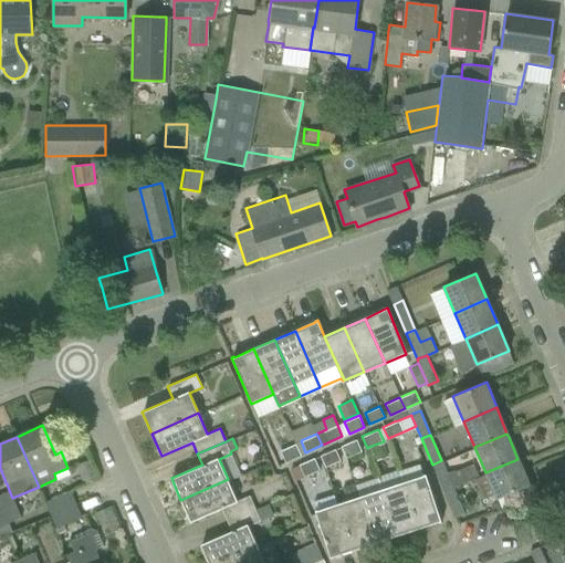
[(356,439),(341,445),(345,456),(361,450),(356,439)]
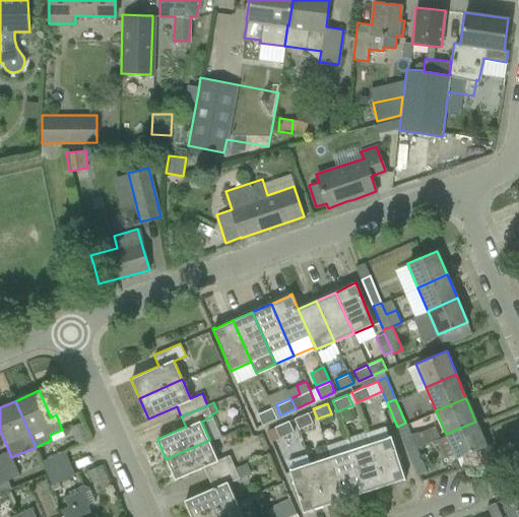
[(262,424),(276,417),(271,406),(257,412),(262,424)]
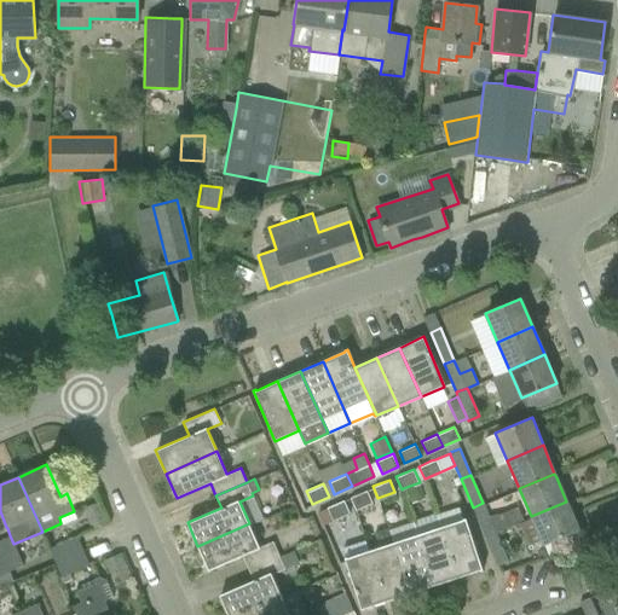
[(367,489),(351,497),(357,509),(373,502),(367,489)]
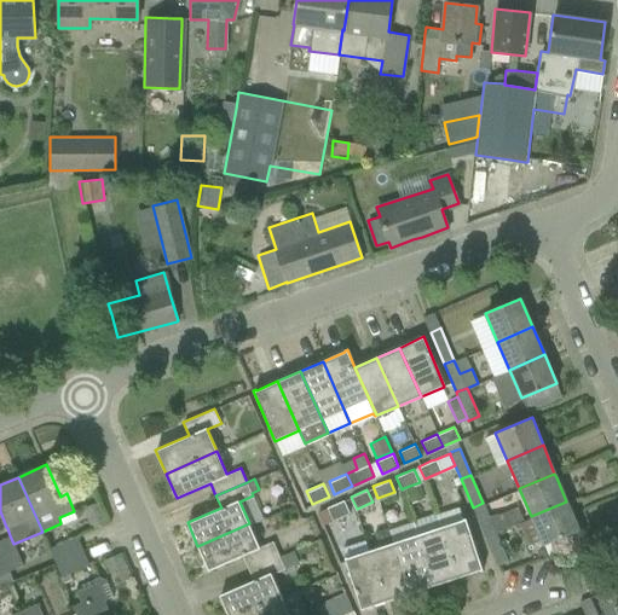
[(351,497),(327,506),(333,520),(357,509),(351,497)]
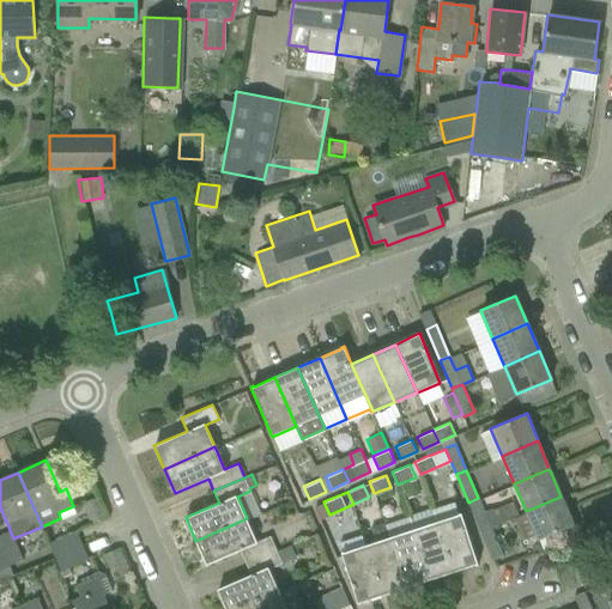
[(573,524),(561,497),(526,511),(539,540),(552,533),(573,524)]
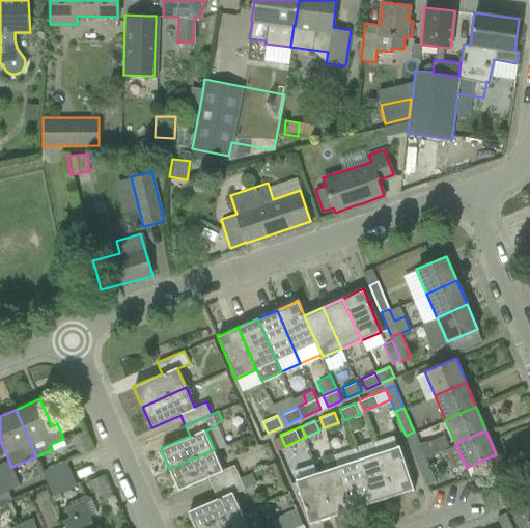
[(414,432),(406,436),(416,460),(424,455),(419,442),(414,432)]
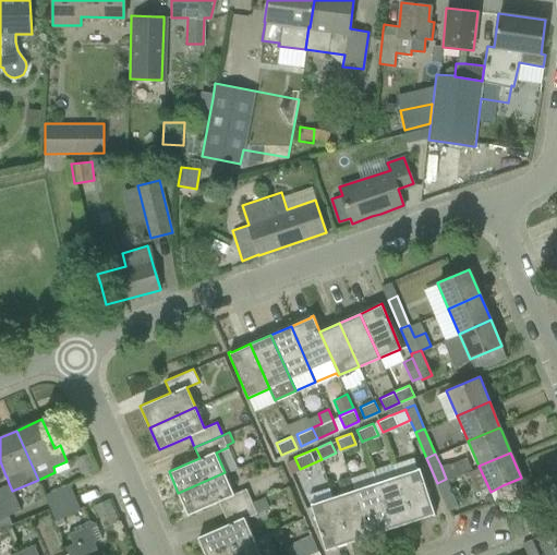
[(85,473),(97,468),(91,455),(79,460),(85,473)]
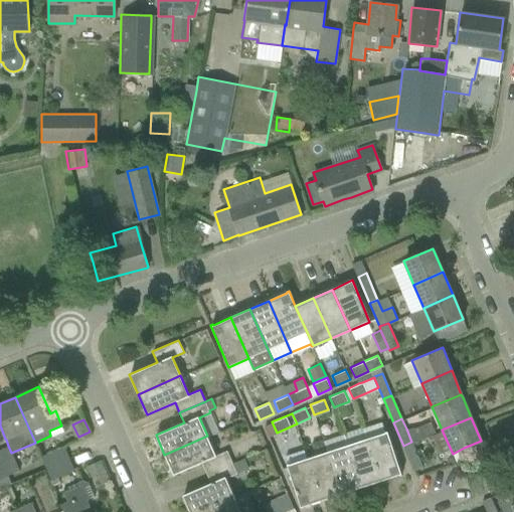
[(431,421),(417,427),(422,437),(435,432),(431,421)]
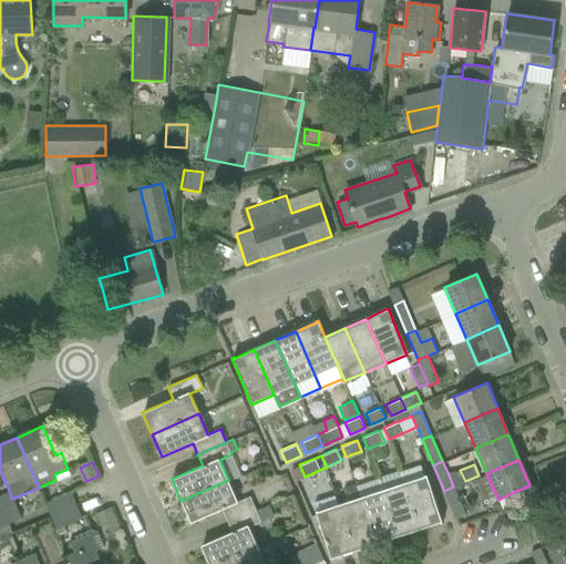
[(399,471),(378,478),(383,490),(398,535),(418,530),(419,529),(403,483),(400,471),(399,471)]
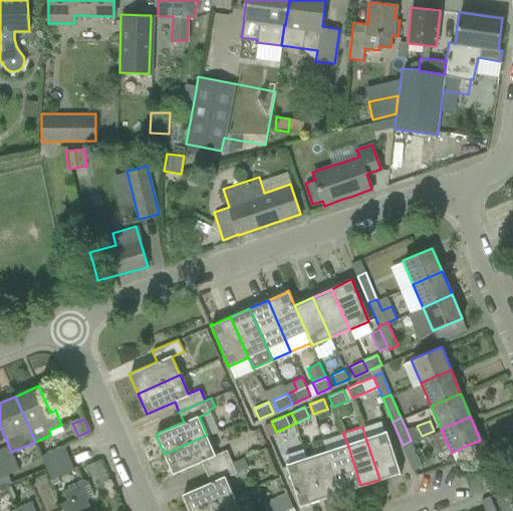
[(386,431),(365,438),(379,479),(398,473),(399,474),(401,473),(386,431)]
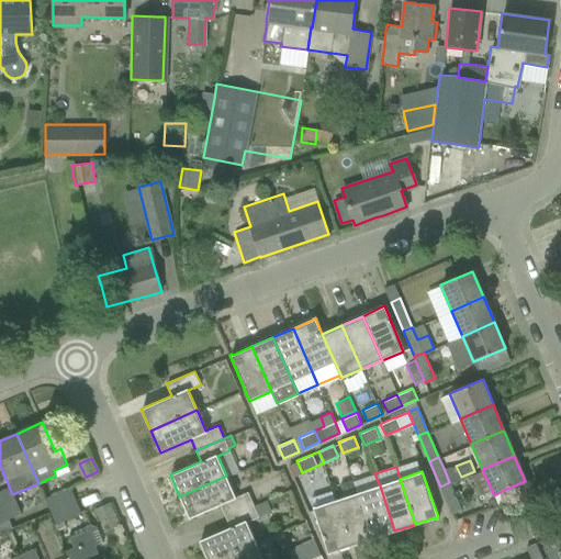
[(226,476),(179,496),(189,518),(220,504),(225,516),(253,503),(247,491),(235,496),(226,476)]
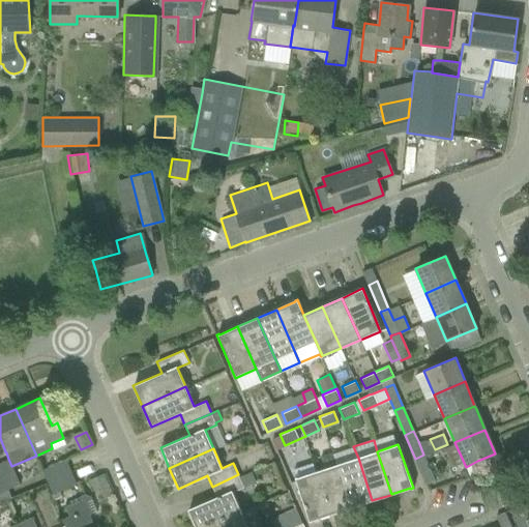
[(423,455),(415,459),(417,464),(425,482),(427,482),(434,479),(425,461),(423,455)]
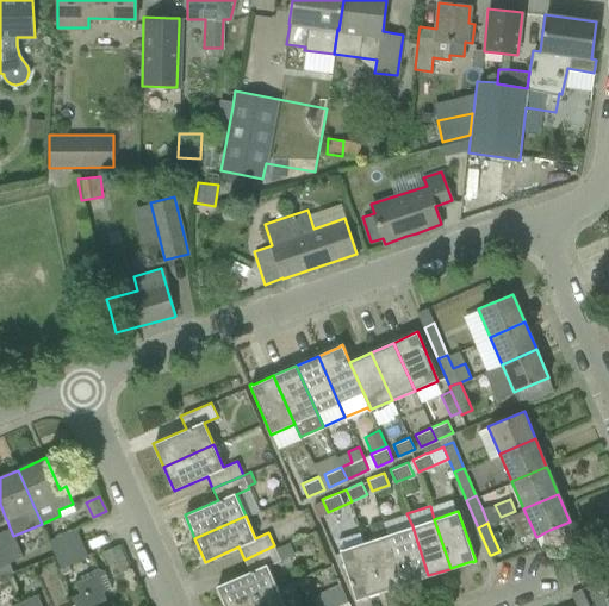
[(410,528),(387,535),(404,583),(427,576),(428,575),(412,526),(410,528)]
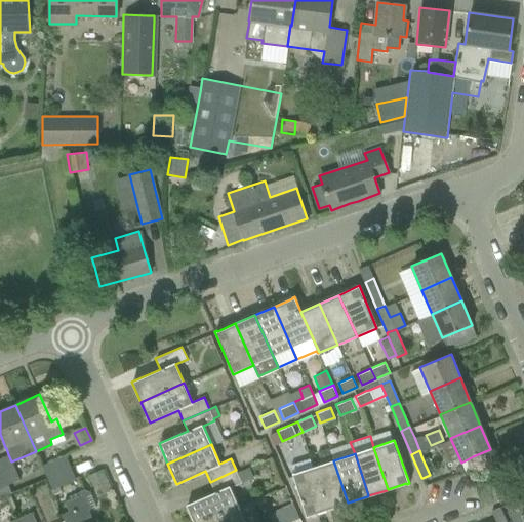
[(8,454),(0,458),(0,466),(7,483),(19,479),(11,462),(8,454)]
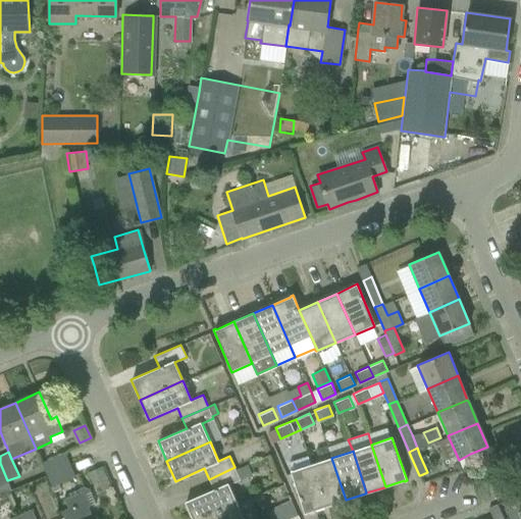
[(47,474),(70,465),(64,452),(42,462),(47,474)]
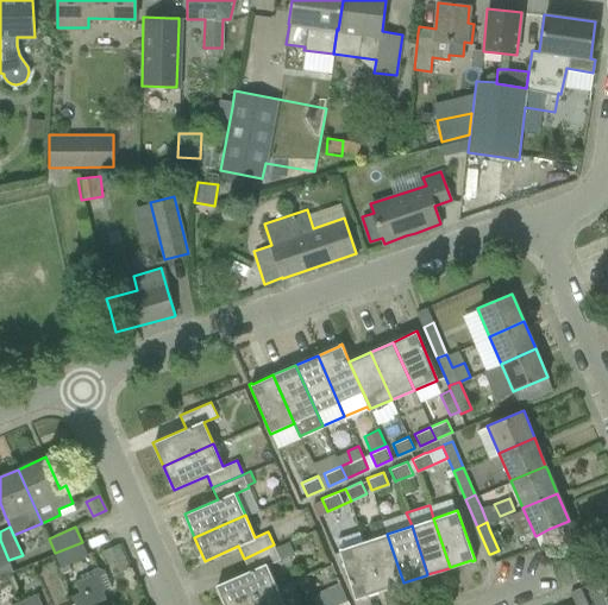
[(364,541),(361,542),(377,591),(380,591),(403,583),(387,534),(364,541)]
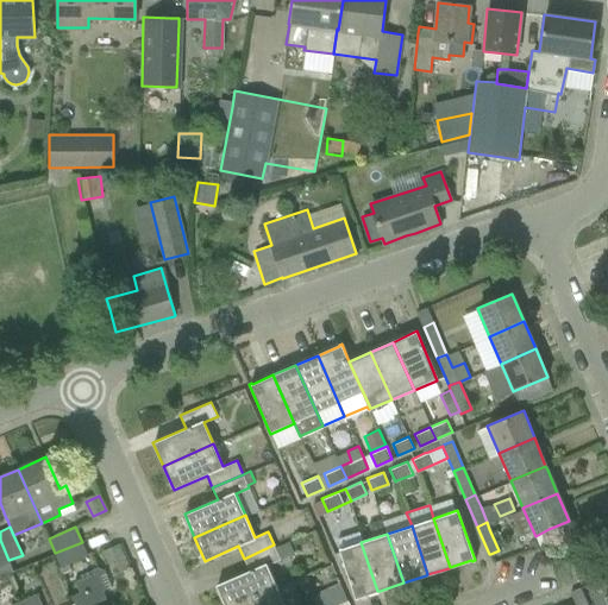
[(0,575),(13,571),(12,569),(11,566),(8,560),(0,540),(0,575)]
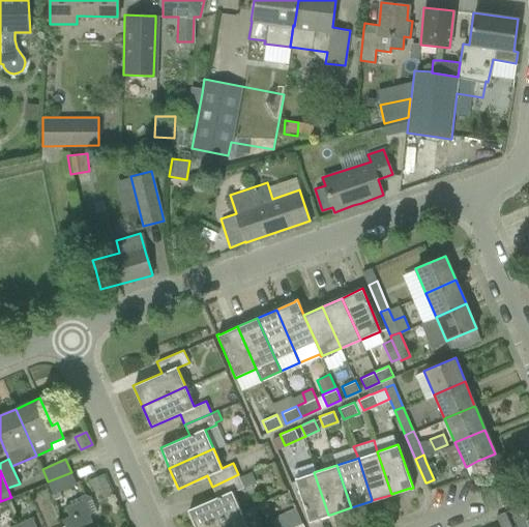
[(243,487),(256,481),(251,470),(238,476),(243,487)]
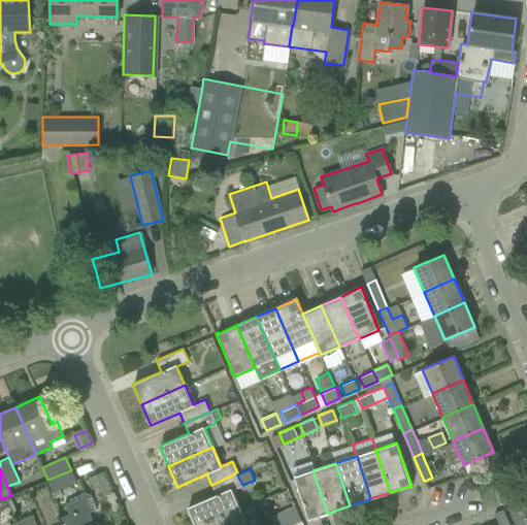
[(75,481),(71,470),(47,480),(53,492),(75,481)]
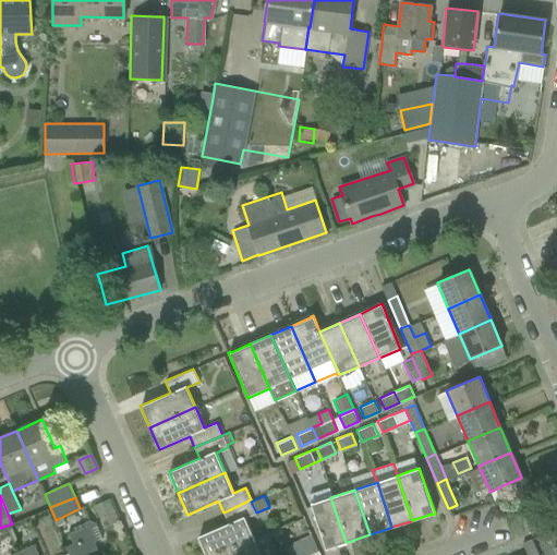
[(98,515),(105,513),(113,508),(109,497),(94,504),(98,515)]
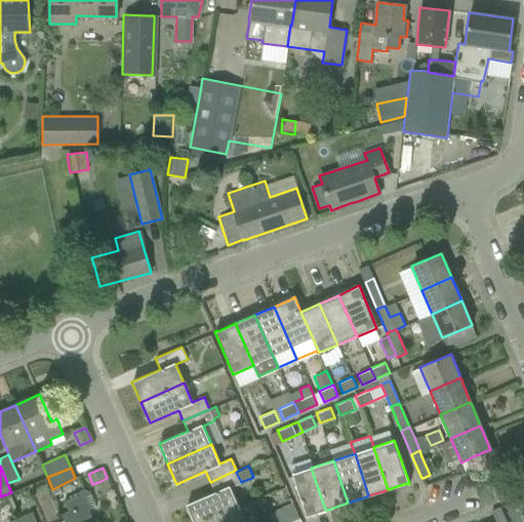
[(311,468),(292,474),(307,517),(309,517),(308,516),(325,510),(311,468)]
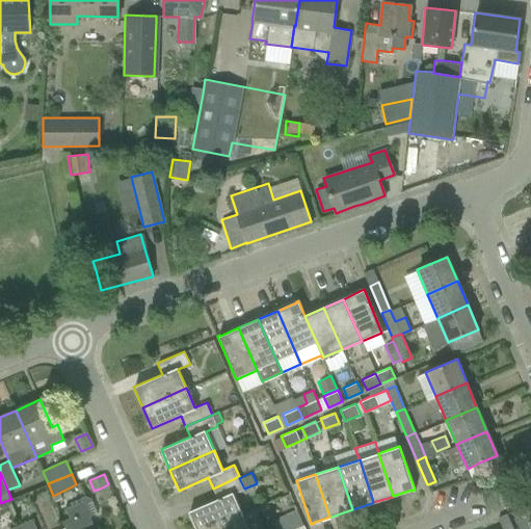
[(217,499),(188,511),(195,528),(204,528),(241,512),(234,494),(244,488),(239,478),(239,476),(213,488),(217,499)]
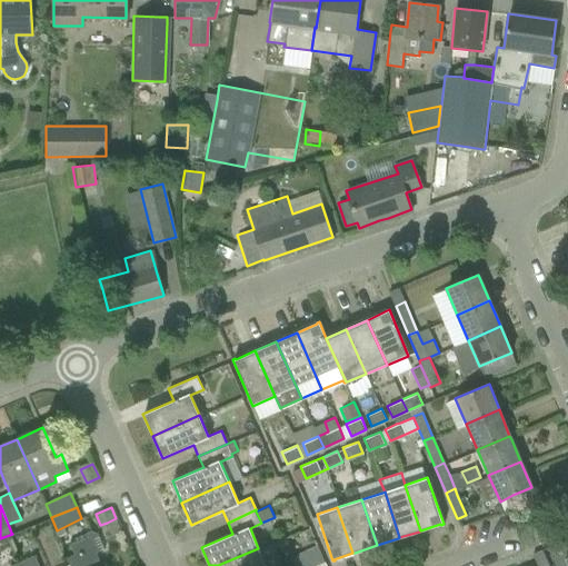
[(101,565),(102,565),(101,565),(96,552),(105,547),(98,533),(91,529),(76,536),(77,539),(70,543),(75,553),(67,556),(70,565),(101,565)]
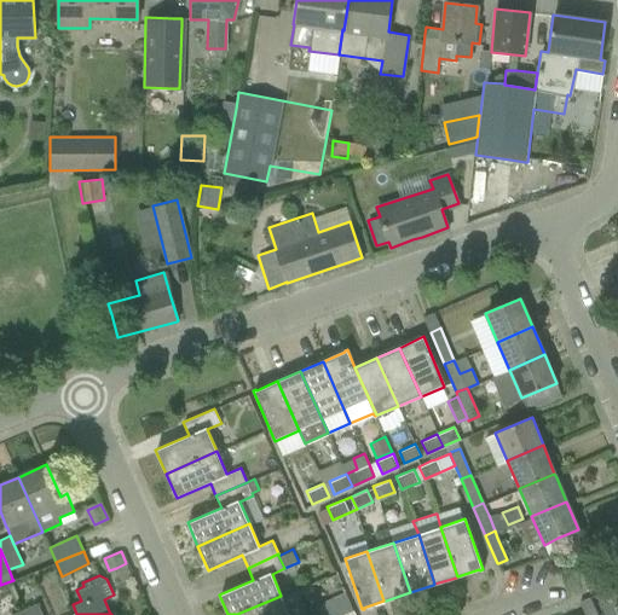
[(346,593),(318,605),(322,614),(339,614),(342,614),(353,609),(346,593)]
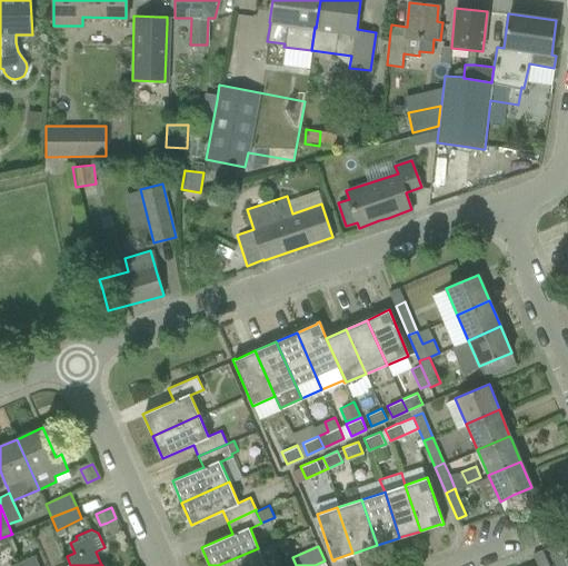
[(266,565),(258,548),(218,565),(280,565),(281,565),(279,565),(278,565),(266,565)]
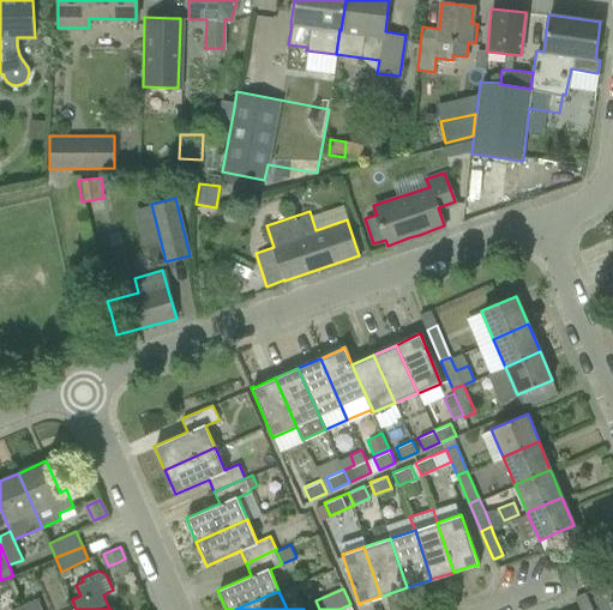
[(580,609),(592,609),(584,591),(575,596),(580,609)]
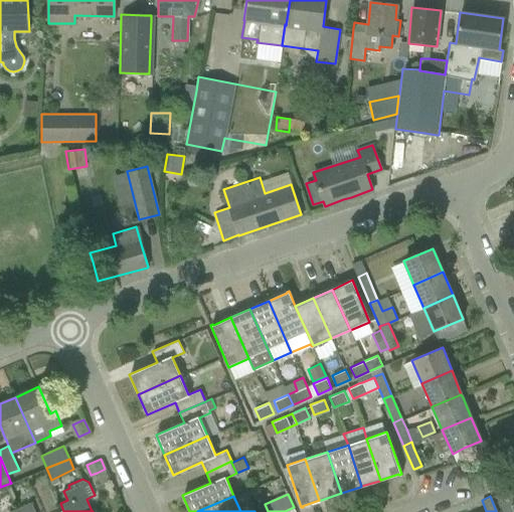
[(34,511),(31,503),(20,508),(21,511),(34,511)]
